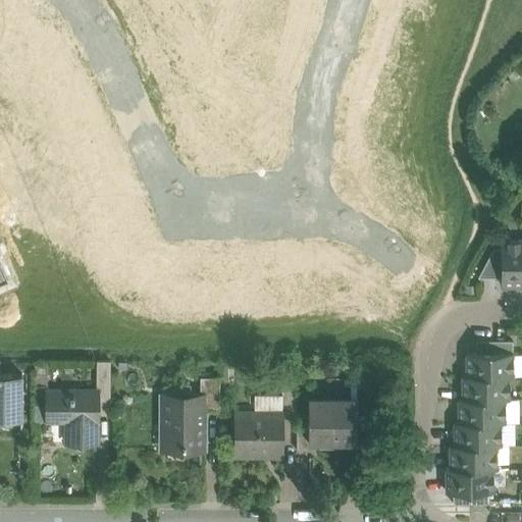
[(521,240),(501,241),(501,249),(502,277),(502,285),(521,284),(521,240)]
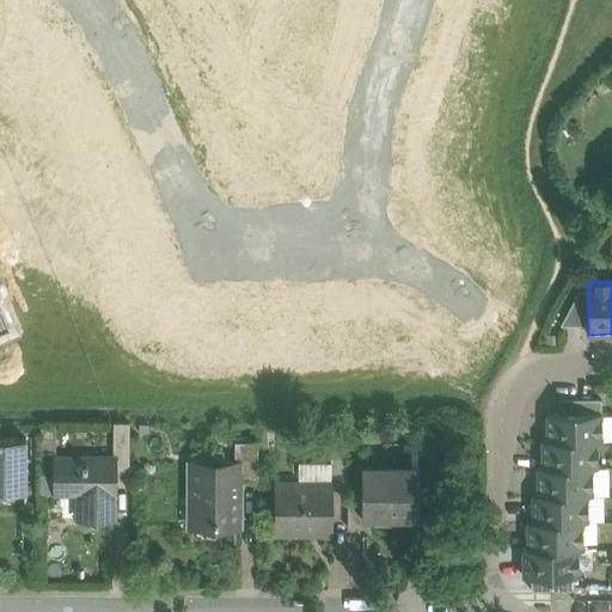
[(579,292),(560,325),(588,325),(587,292),(579,292)]
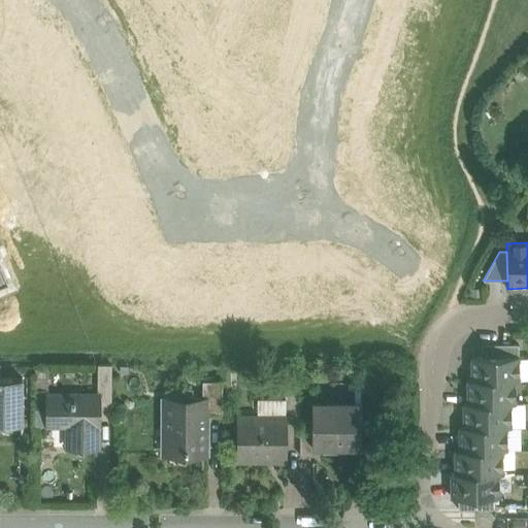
[(518,344),(482,344),(482,357),(518,357),(518,344)]
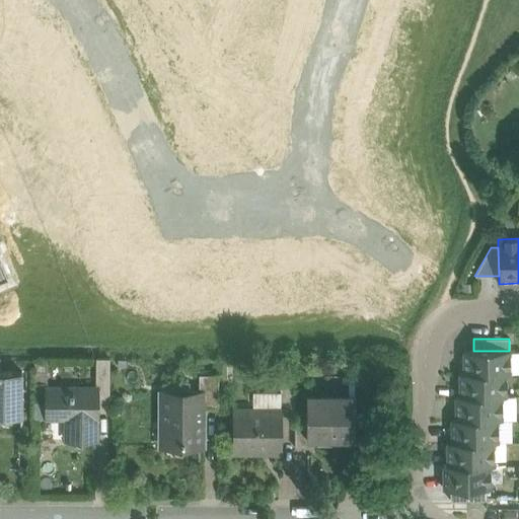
[(473,351),(463,351),(463,373),(463,374),(505,373),(506,374),(510,374),(509,351),(473,351)]
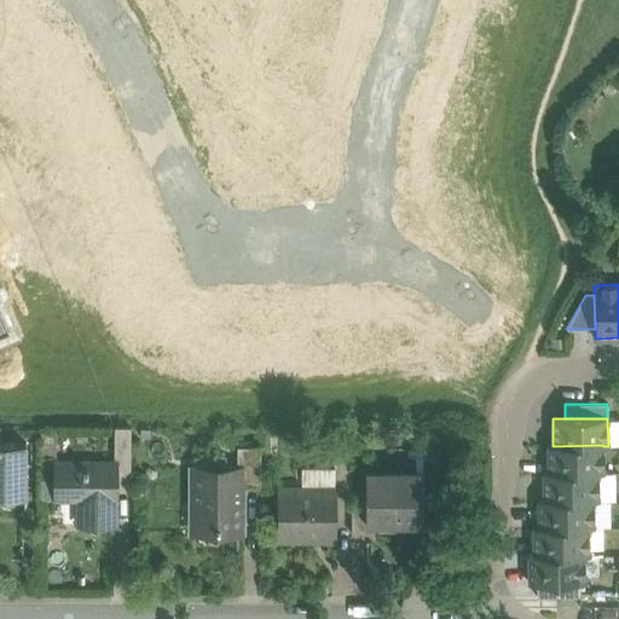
[(58,427),(40,427),(40,456),(58,456),(58,427)]
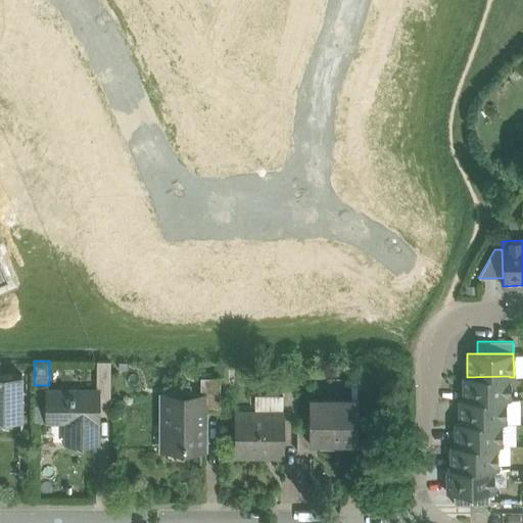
[(110,361),(96,361),(96,391),(98,391),(98,401),(110,401),(110,361)]
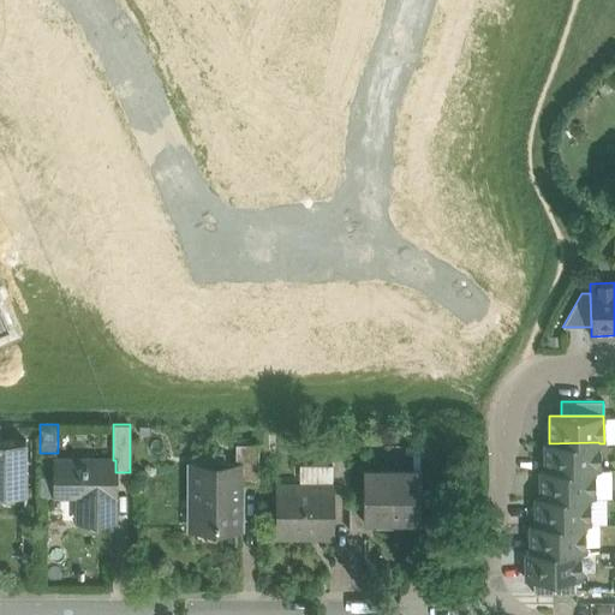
[(278,436),(263,436),(263,458),(278,458),(278,436)]
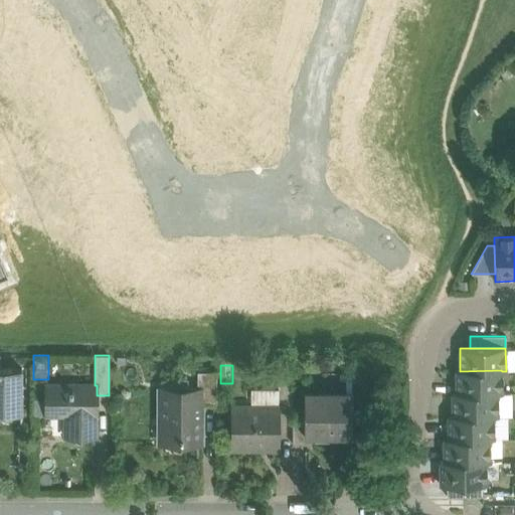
[(0,367),(0,411),(21,412),(21,368),(0,367)]
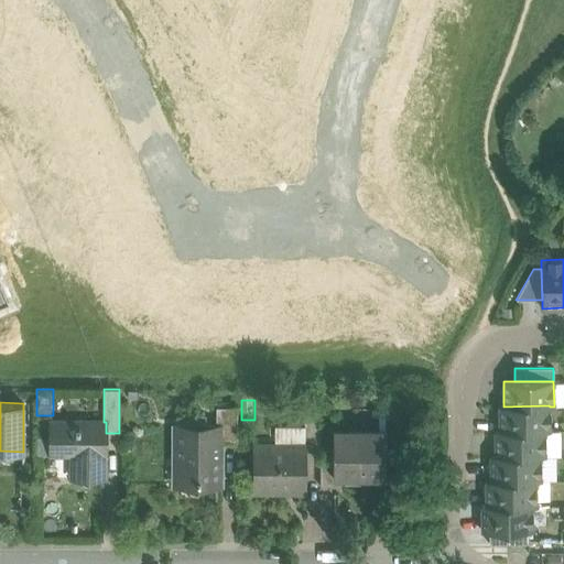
[(237,405),(216,405),(216,429),(217,429),(217,441),(237,442),(237,405)]
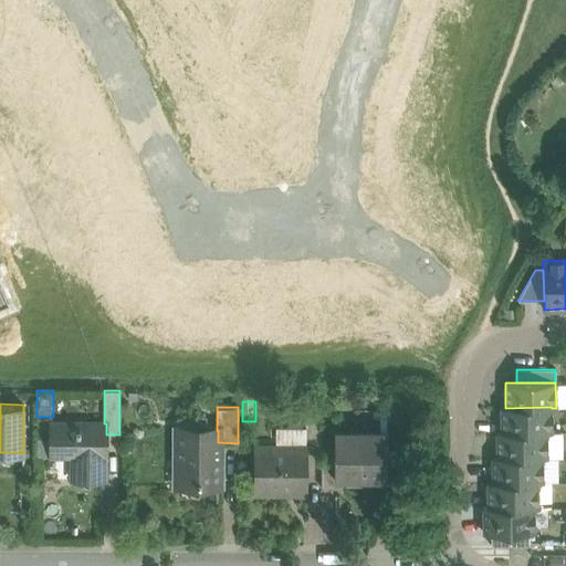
[(551,407),(505,408),(505,407),(501,407),(501,432),(547,432),(552,432),(552,408),(551,407)]
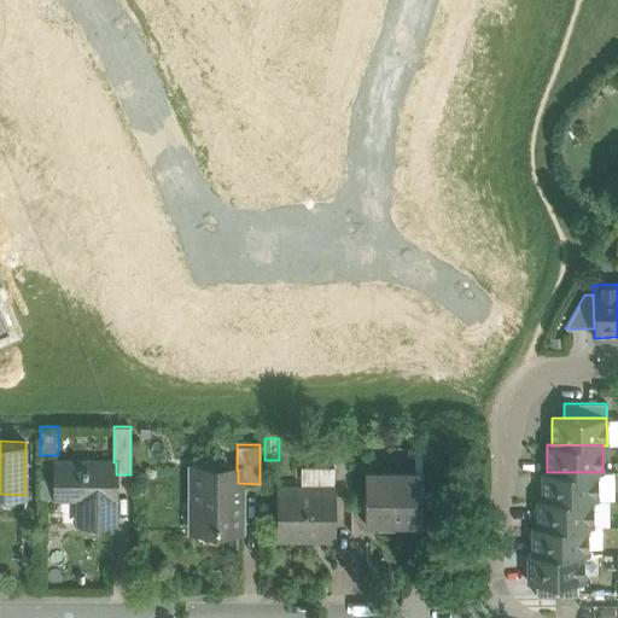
[(350,452),(333,452),(333,472),(333,488),(333,495),(350,495),(350,452)]
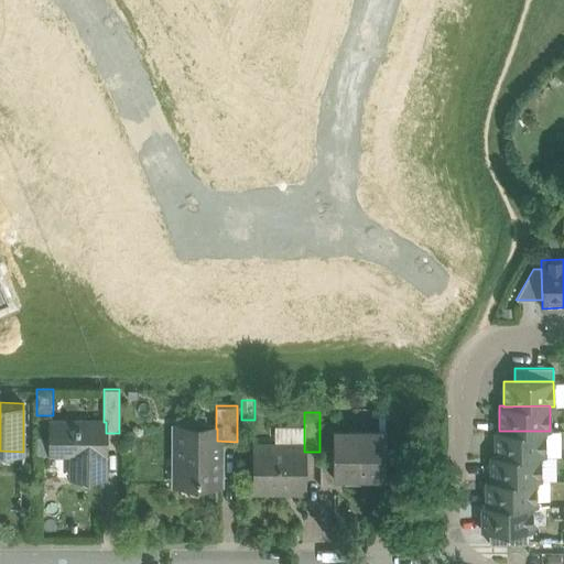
[(399,412),(384,412),(384,429),(386,430),(386,438),(399,438),(399,412)]
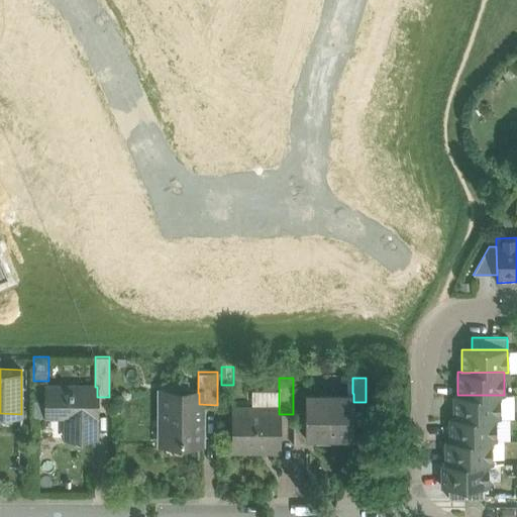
[(97,387),(45,387),(45,409),(67,409),(67,437),(73,437),(73,441),(75,447),(85,447),(87,441),(87,437),(95,437),(95,415),(97,415),(97,387)]
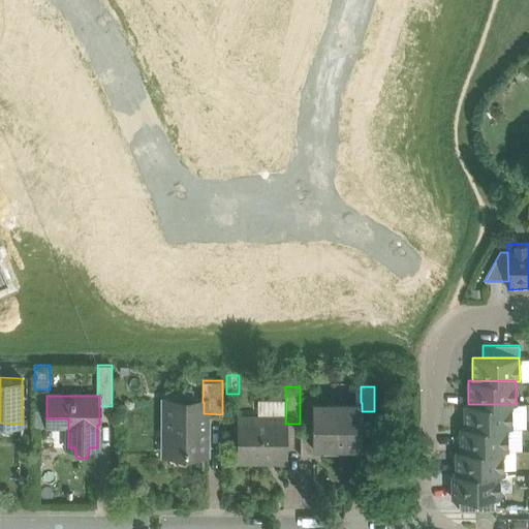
[(203,402),(166,401),(166,450),(204,450),(204,413),(204,402),(203,402)]
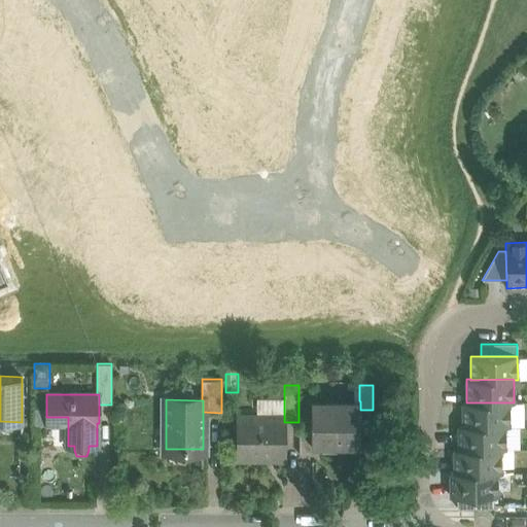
[(359,400),(311,400),(311,425),(311,445),(312,445),(360,445),(360,410),(360,401),(359,400)]
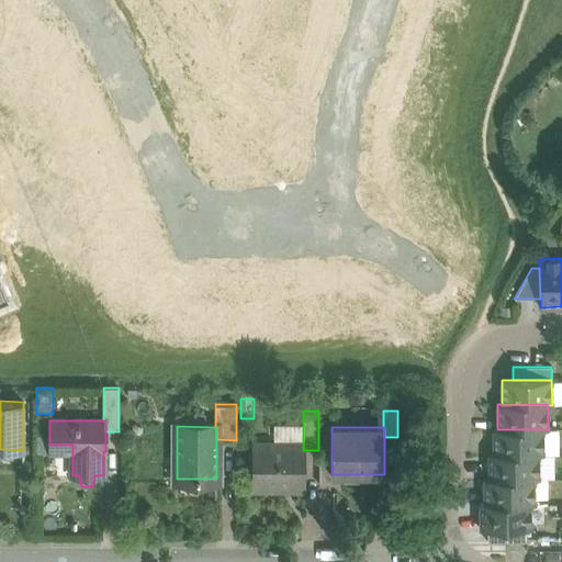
[(277,429),(277,444),(303,444),(303,429),(277,429)]
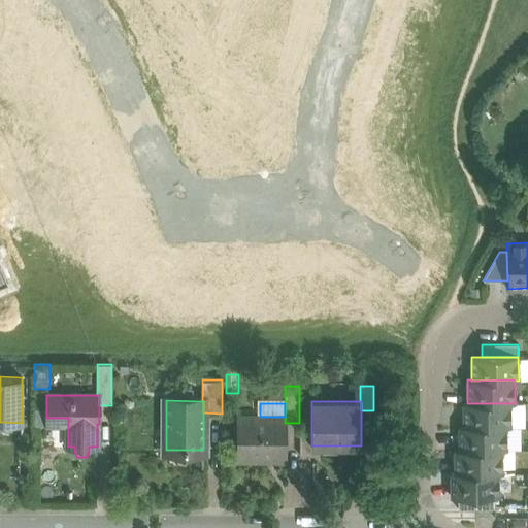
[(510,403),(467,403),(463,403),(463,427),(506,427),(510,427),(510,403)]
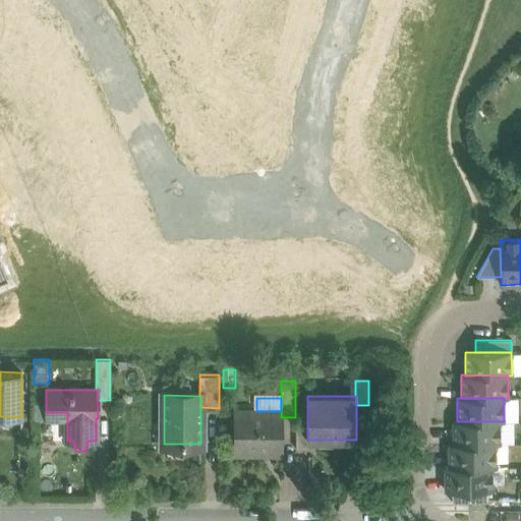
[(256,411),(235,411),(235,453),(281,453),(281,417),(281,411),(256,411)]
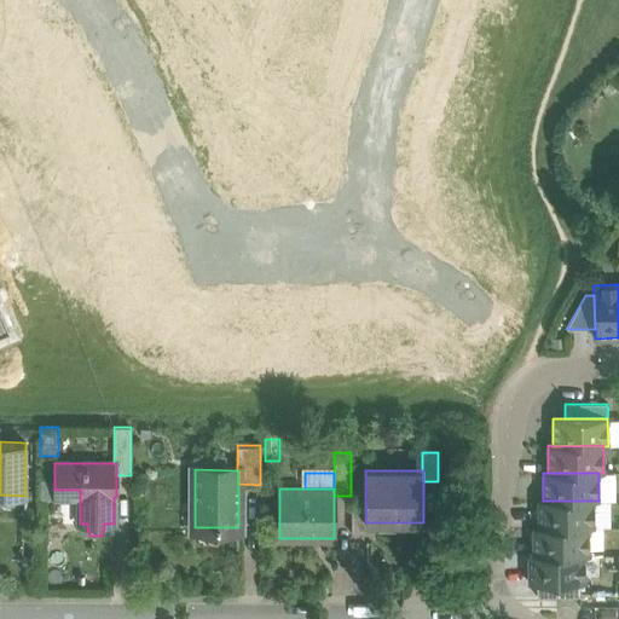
[(365,499),(351,499),(351,533),(366,533),(366,522),(365,522),(365,499)]
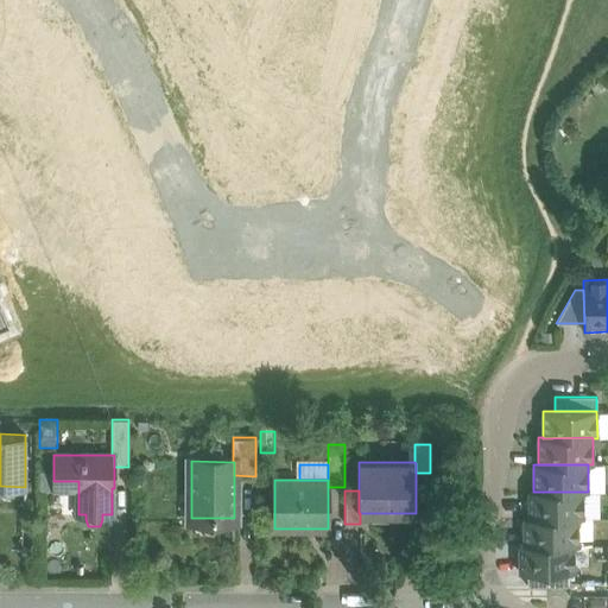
[(583,492),(533,492),(529,492),(529,518),(529,519),(578,518),(578,519),(583,519),(583,492)]
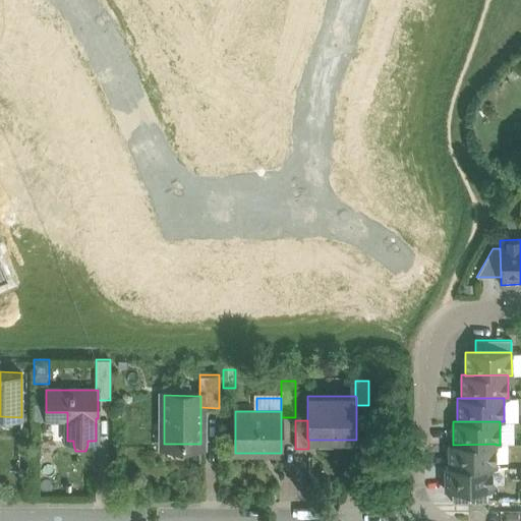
[(496,444),(453,445),(453,444),(449,444),(449,467),(491,467),(496,467),(496,445),(496,444)]
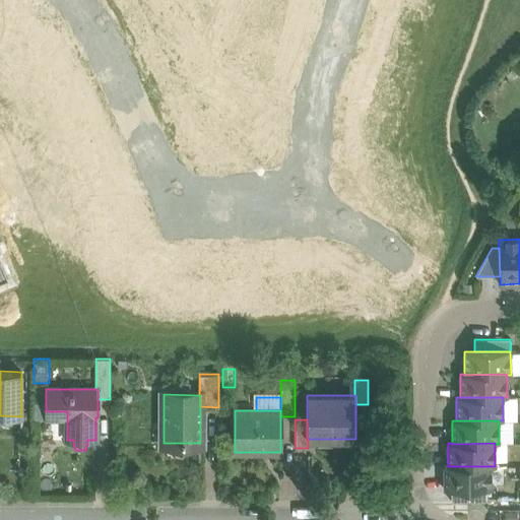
[(491,466),(448,466),(444,466),(444,490),(491,490),(491,466)]
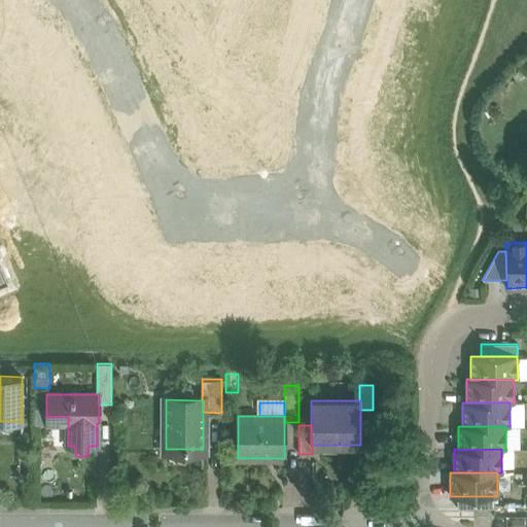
All buildings are outlined.
